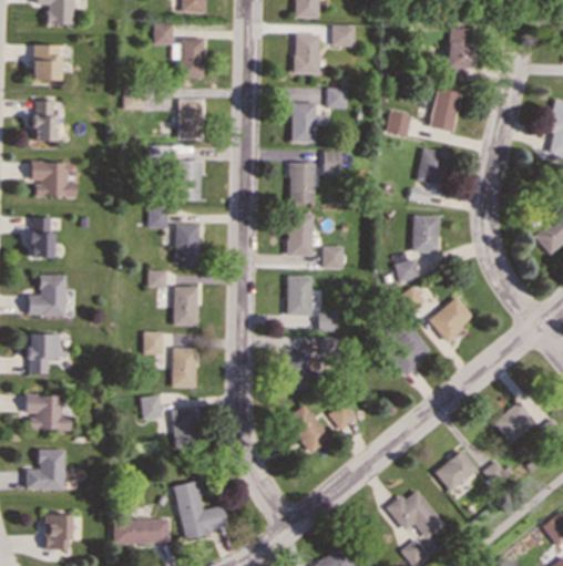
[(74,0),(37,0),(37,4),(48,4),(48,24),(74,24),(74,0)]
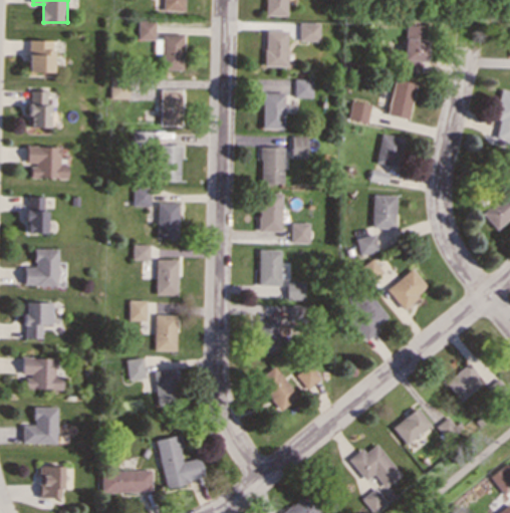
[(187,0),(165,0),(165,11),(187,11),(187,0)]
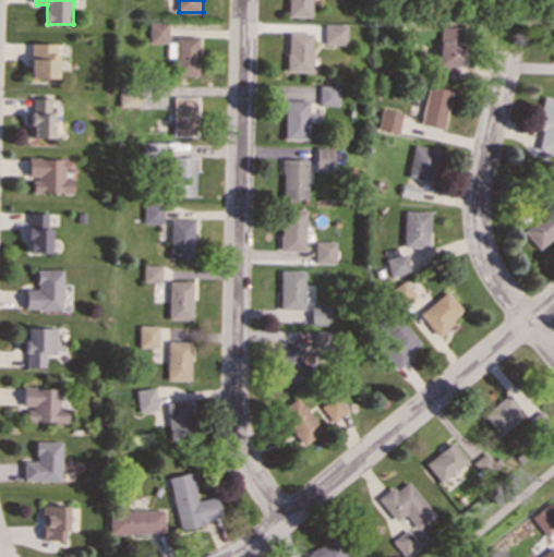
[(314,0),(290,0),(290,17),(314,17),(314,0)]
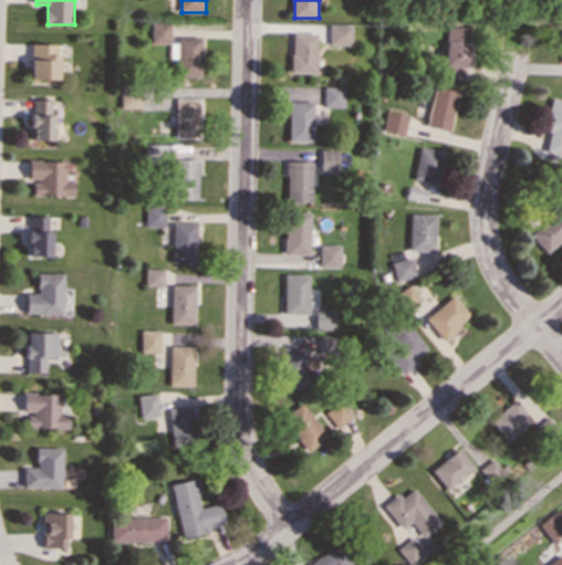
[(174,23),(154,23),(154,44),(174,44),(174,23)]
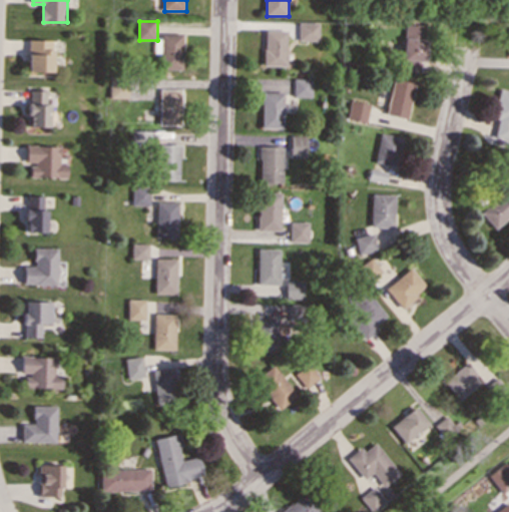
[(322,24),(301,23),(301,41),(321,41),(322,24)]
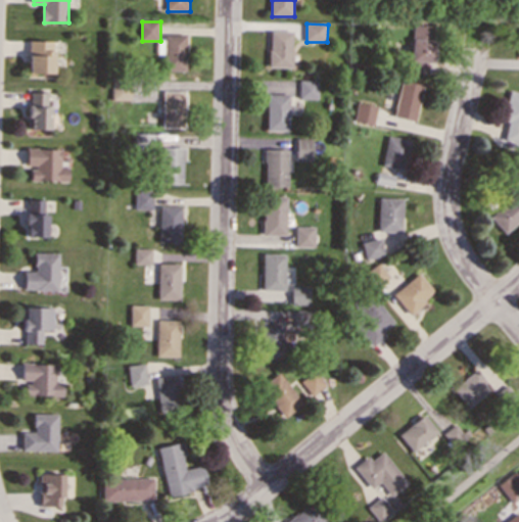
[(411,73),(430,75),(431,63),(435,63),(439,28),(417,25),(411,73)]
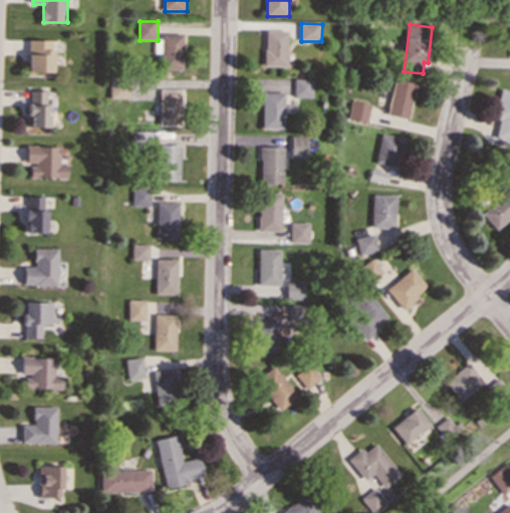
[(290,31),(268,31),(267,66),(289,67),(290,31)]
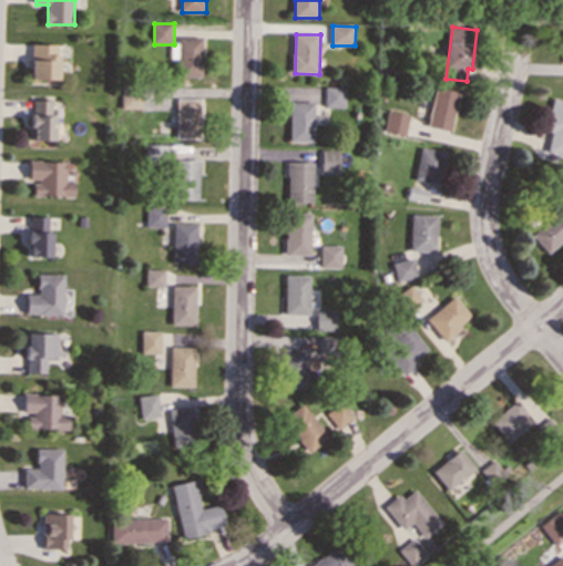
[(205,38),(182,38),(181,76),(204,78),(205,38)]
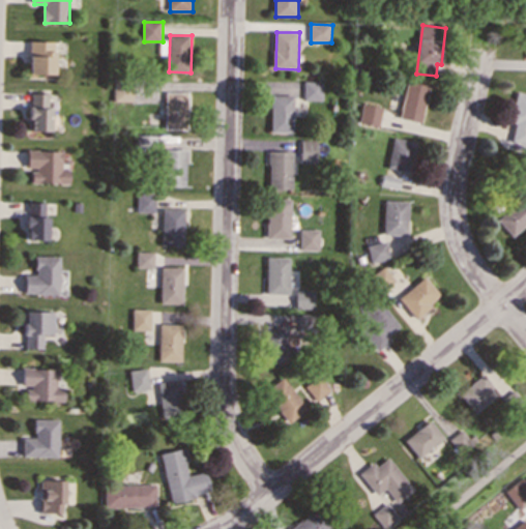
[(57,75),(58,42),(32,41),(31,75),(57,75)]
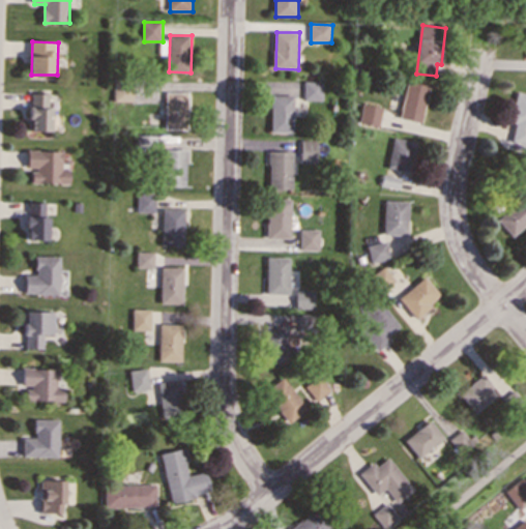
[(325,82),(305,82),(305,100),(324,100),(325,82)]
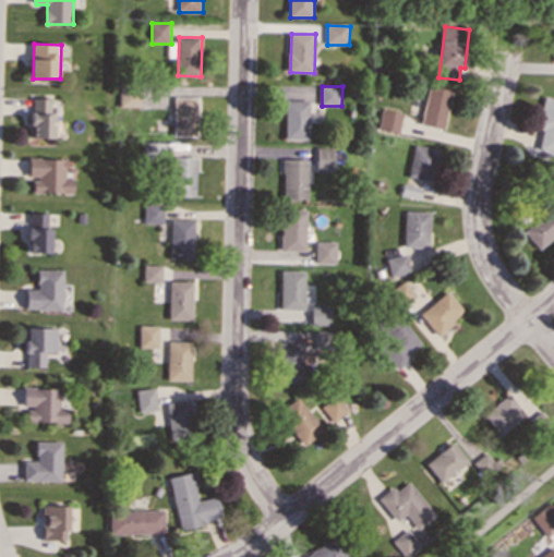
[(445,131),(454,92),(431,86),(422,125),(445,131)]
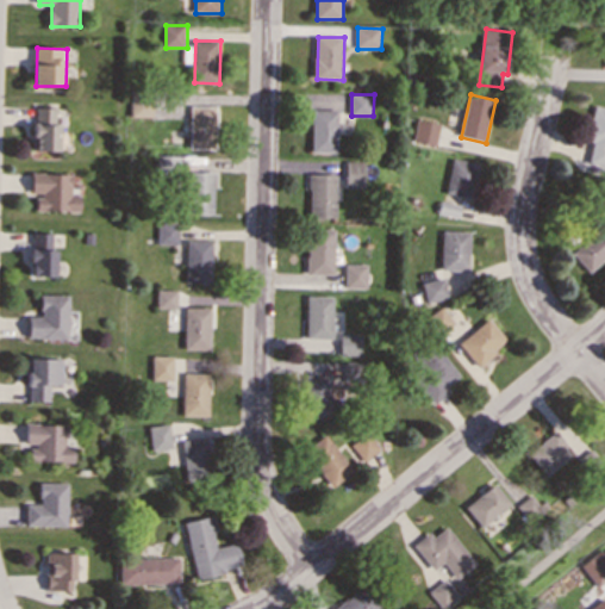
[(192,149),(217,150),(218,107),(193,107),(192,149)]
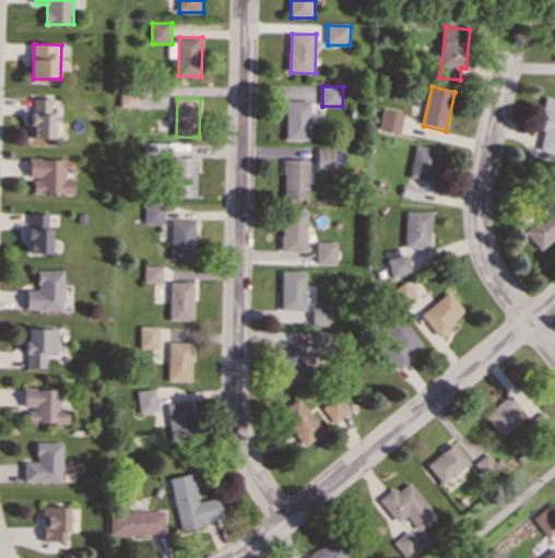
[(554,98),(551,98),(538,153),(554,156),(554,98)]
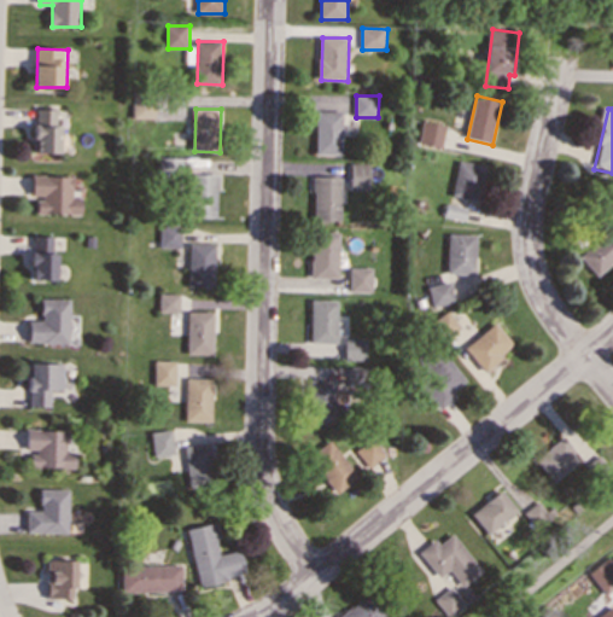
[(36,153),(60,153),(62,111),(38,110),(36,153)]
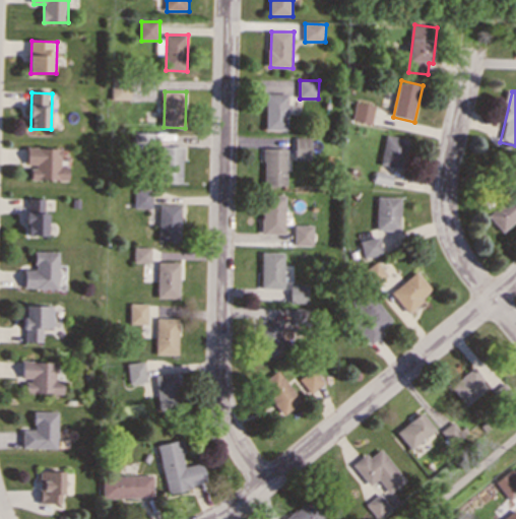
[(267,130),(289,131),(291,94),(268,94),(267,130)]
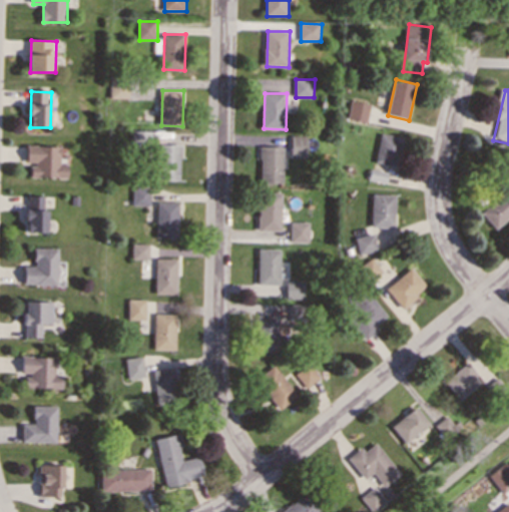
[(349,118),(368,123),(373,105),(354,100),(349,118)]
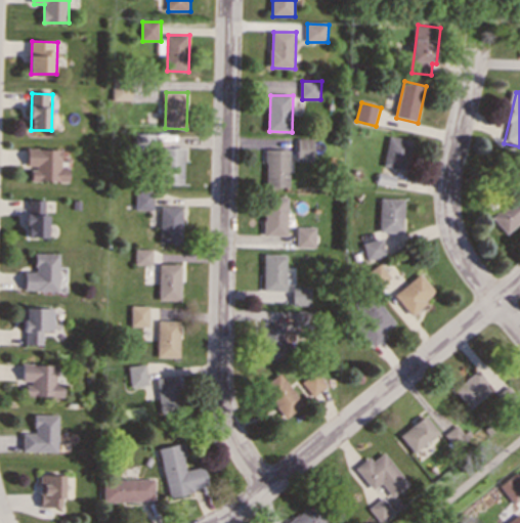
[(414,141),(391,136),(385,166),(407,171),(414,141)]
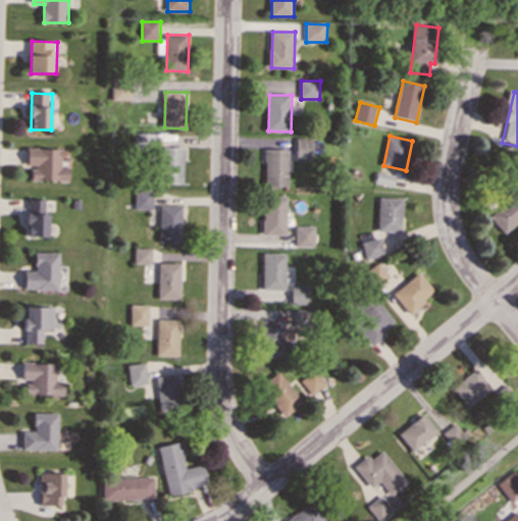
[(298,160),(314,161),(315,139),(299,139),(298,160)]
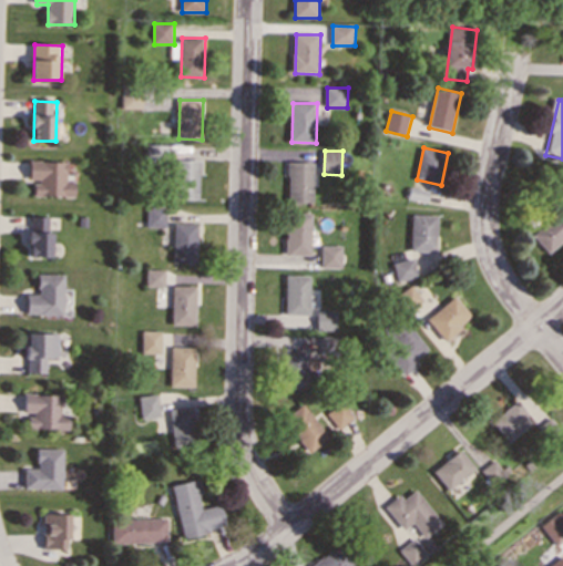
[(203,161),(180,160),(178,201),(202,201),(203,161)]
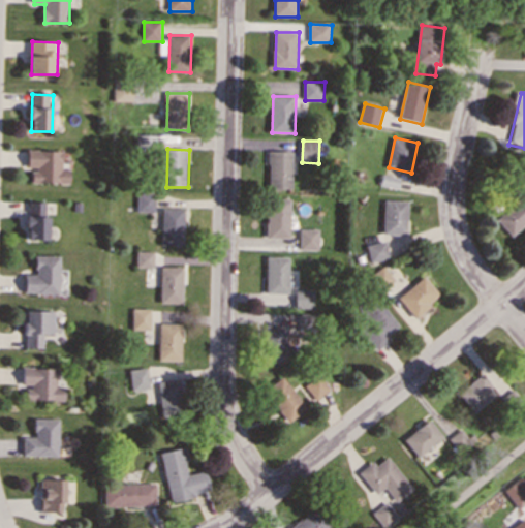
[(64,151),(30,151),(29,169),(33,169),(33,183),(71,183),(71,169),(64,169),(64,151)]
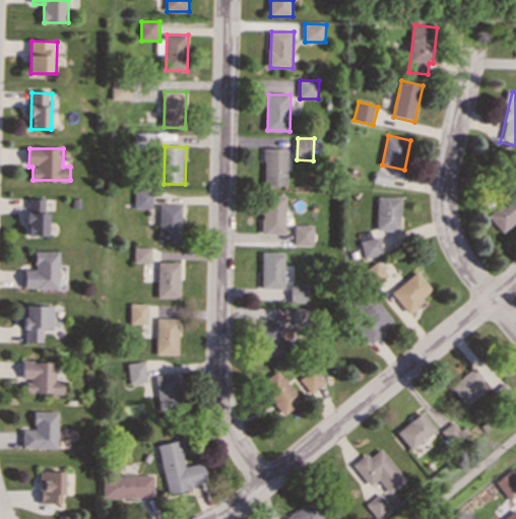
[(288,186),(289,149),(267,148),(266,186),(288,186)]
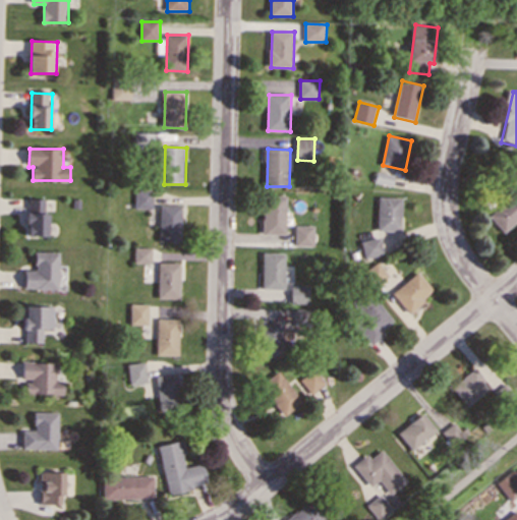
[(136,210),(155,210),(156,190),(136,190),(136,210)]
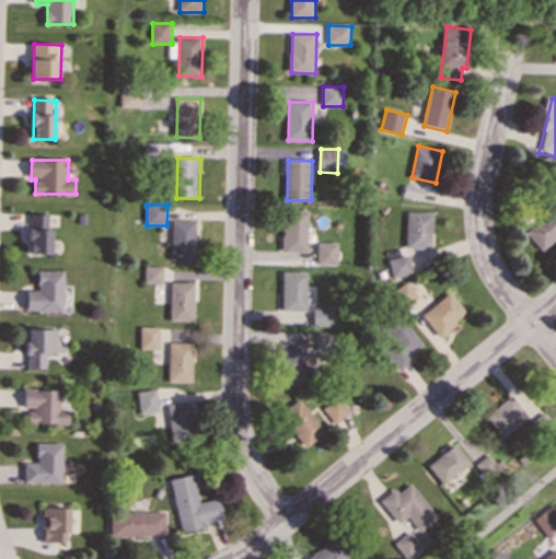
[(555,209),(554,208),(528,233),(544,252),(555,241),(555,209)]
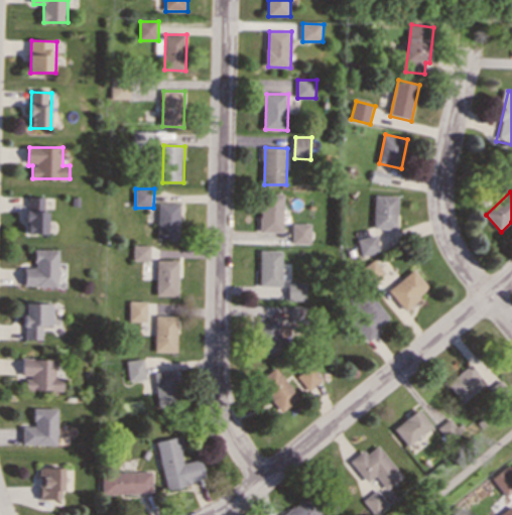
[(284,233),(285,194),(263,194),(262,232),(284,233)]
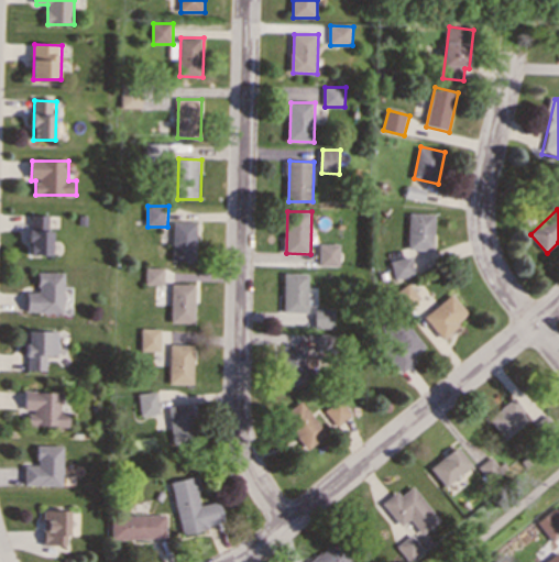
[(409,250),(435,251),(436,215),(410,213),(409,250)]
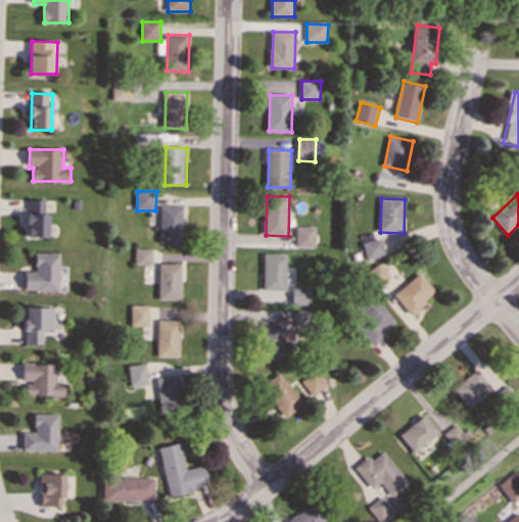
[(49,200),(30,200),(29,237),(49,237),(49,200)]
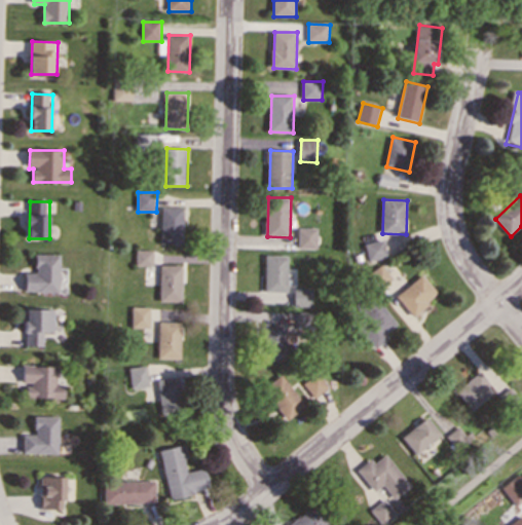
[(186,208),(164,208),(162,244),(185,245),(186,208)]
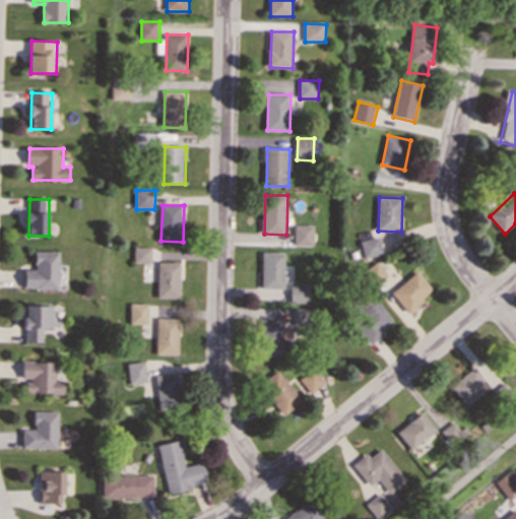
[(316,226),(298,225),(297,246),(315,247),(316,226)]
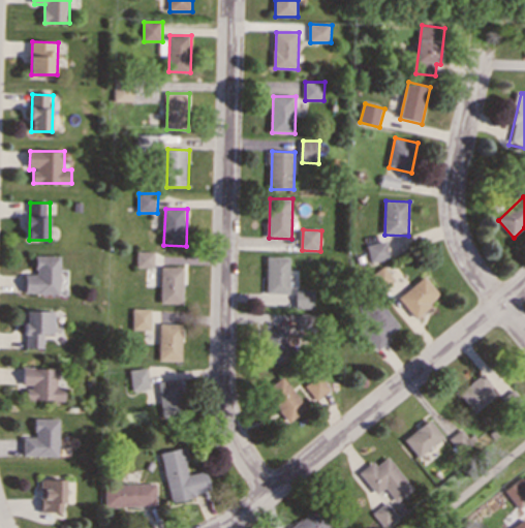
[(372,264),(392,258),(387,241),(368,246),(372,264)]
